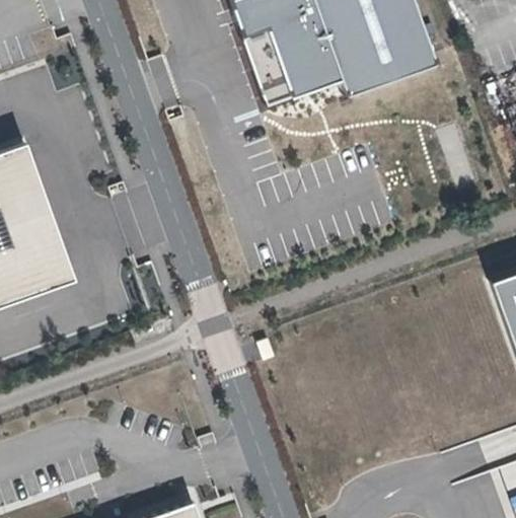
[(228,0),(268,107),(342,81),(346,92),(438,60),(416,0),(228,0)]
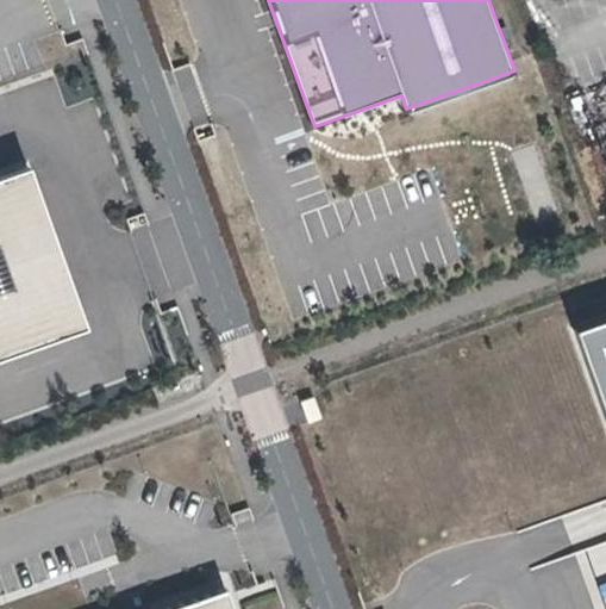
[(0,353),(83,324),(31,176),(0,187),(0,353)]
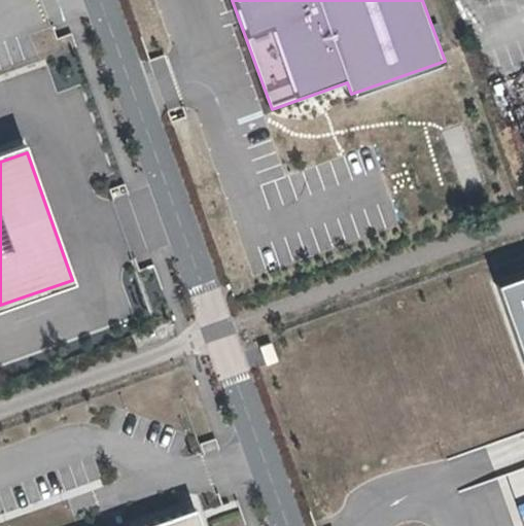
[(523,269),(499,278),(523,347),(523,269)]
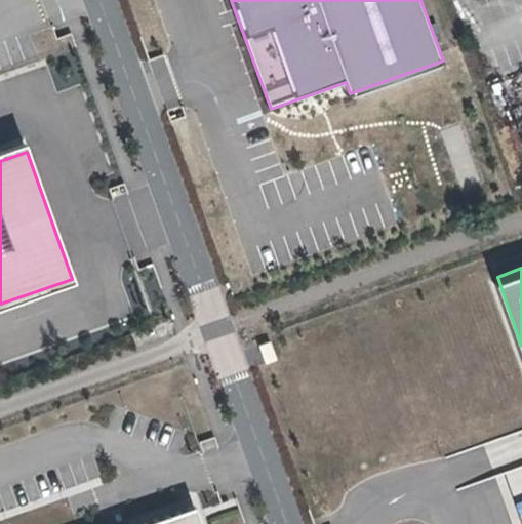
[(269,328),(251,334),(261,366),(279,361),(269,328)]
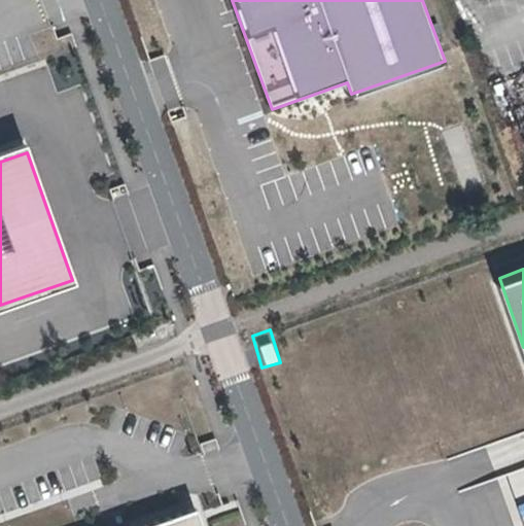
[(204,525),(199,511),(155,525),(204,525)]
